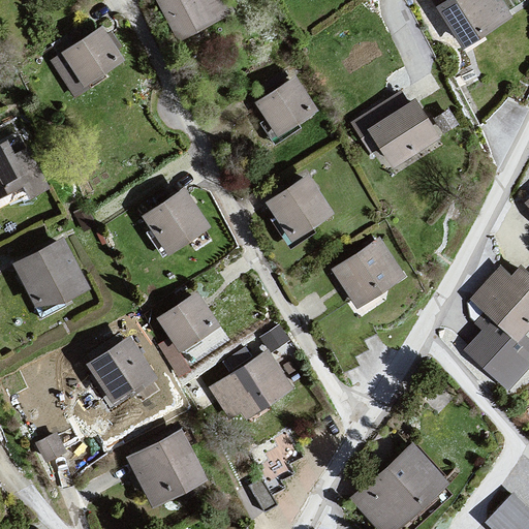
[(151,0),(174,43),(232,11),(225,0),(151,0)]
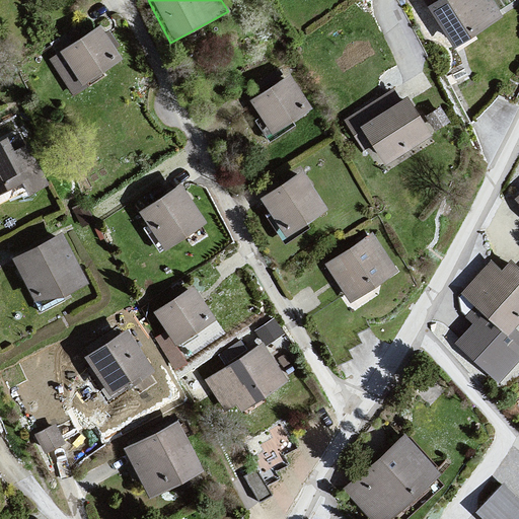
[(487,0),(441,0),(428,10),(451,50),(501,19),(487,0)]
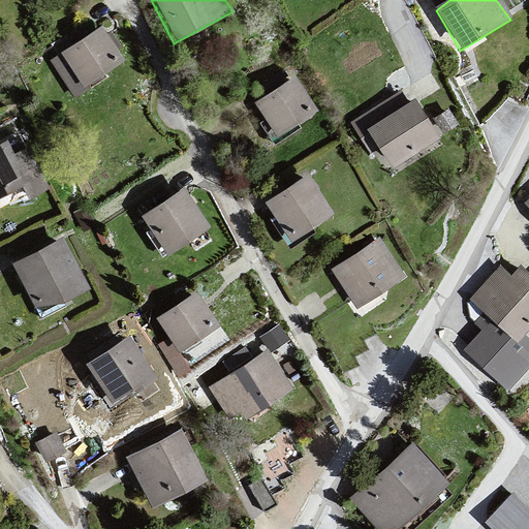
[(101,30),(48,65),(74,97),(122,61),(101,30)]
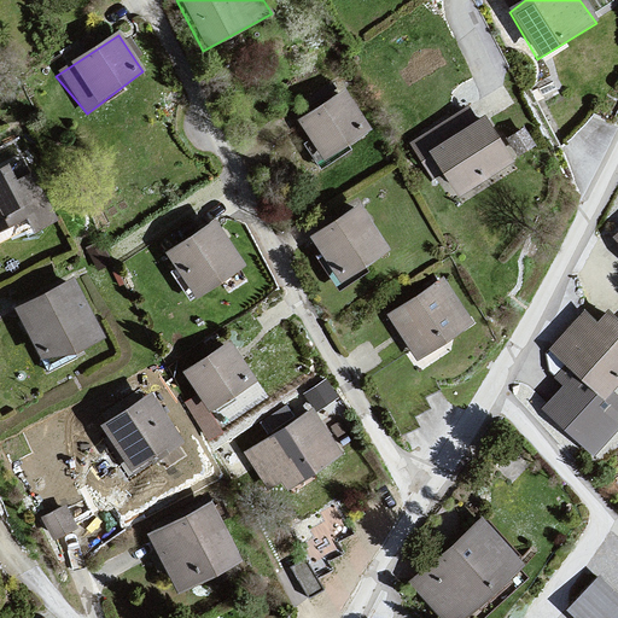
[(342,93),(297,121),(321,162),(368,132),(342,93)]
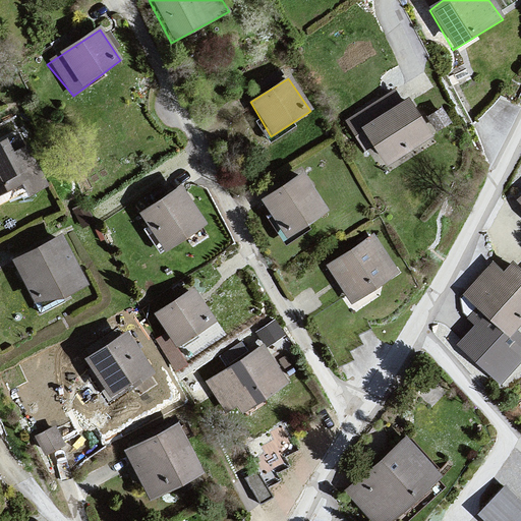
[(408,99),(361,128),(386,166),(435,137),(408,99)]
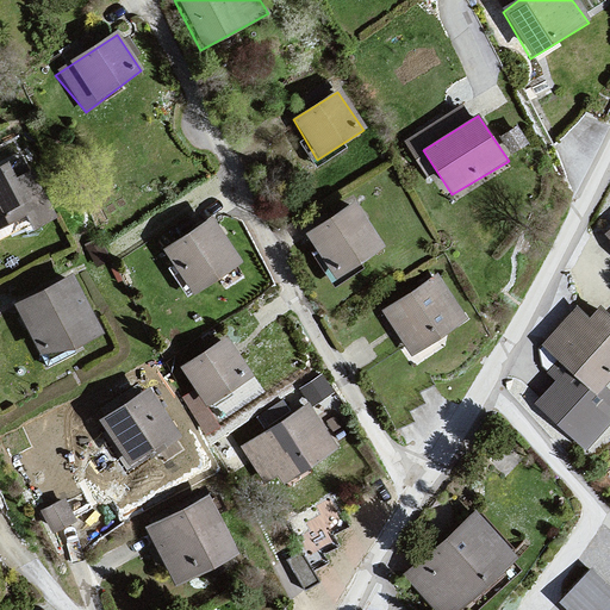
[(8,165),(0,168),(0,231),(27,218),(38,230),(58,222),(29,174),(16,182),(8,165)]
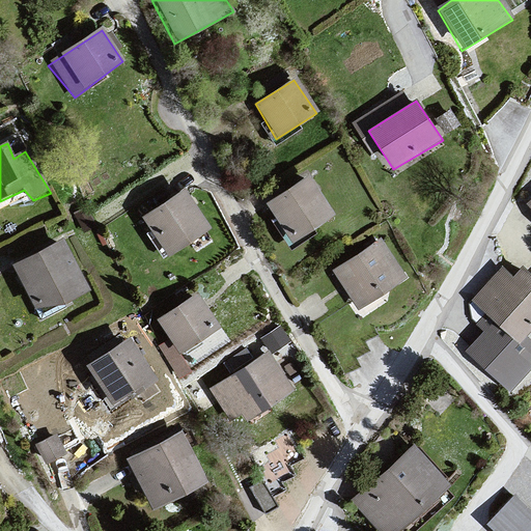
[(334,217),(307,173),(263,201),(291,243),(334,217)]
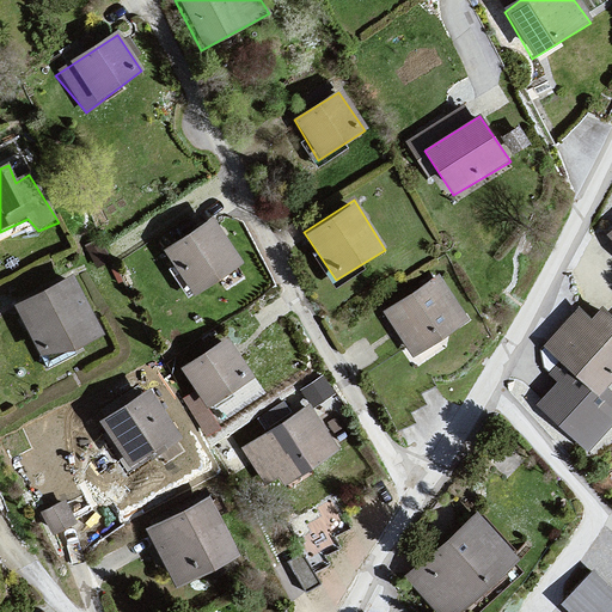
[(210,216),(161,248),(193,298),(244,263),(210,216)]
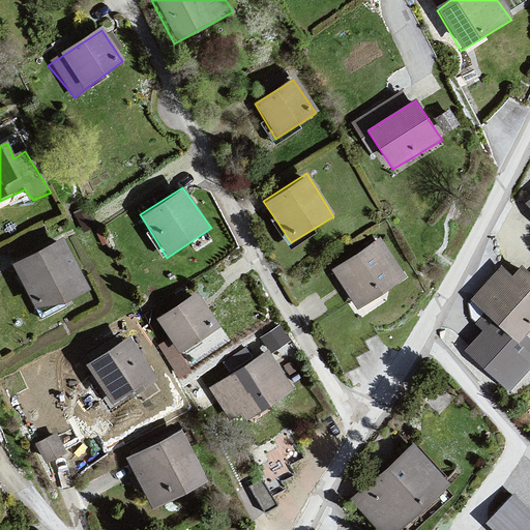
[(406,280),(379,239),(329,271),(357,308),(406,280)]
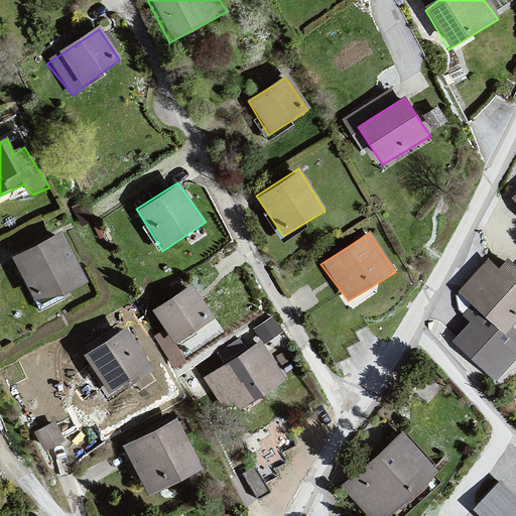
[(62,235),(10,261),(39,307),(88,286),(62,235)]
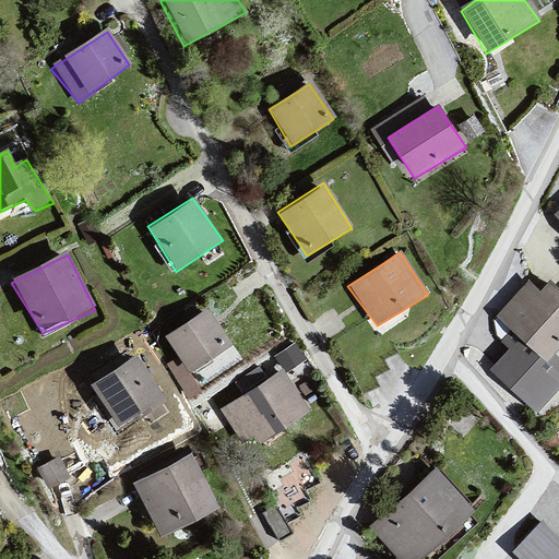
[(540,295),(526,283),(499,319),(550,361),(558,351),(558,288),(552,283),(540,295)]
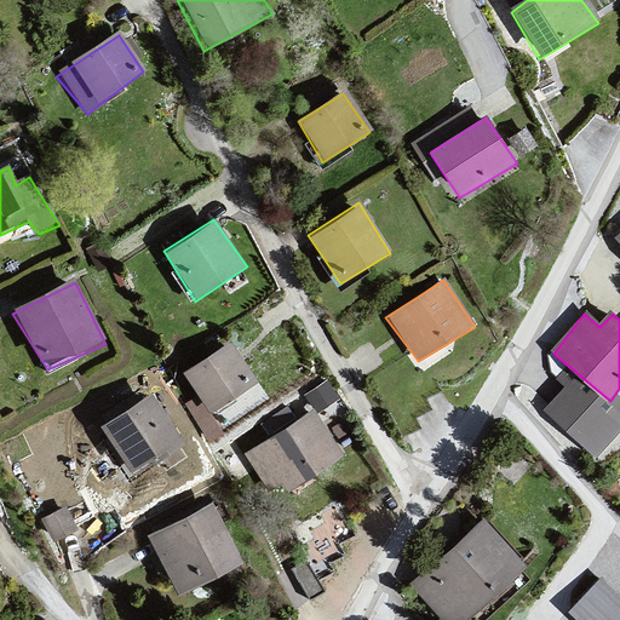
[(231,345),(185,377),(216,417),(257,385),(231,345)]
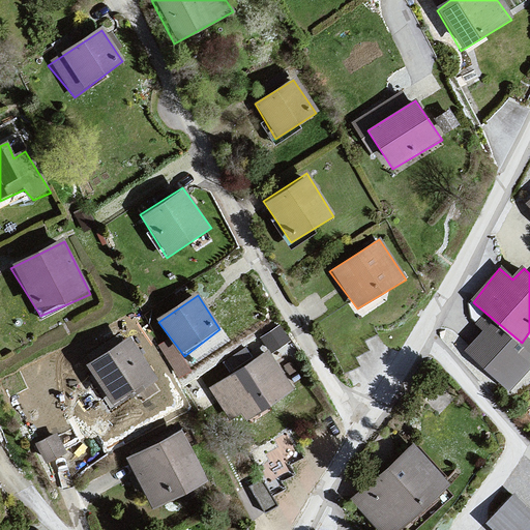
[(130,342),(86,366),(115,407),(162,383),(130,342)]
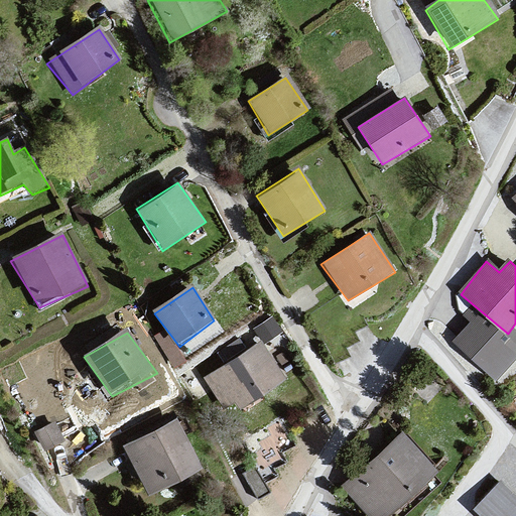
[(261,341),(211,372),(236,413),(286,384),(261,341)]
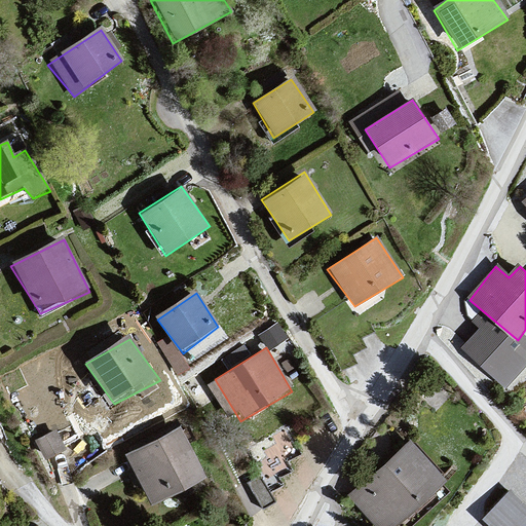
[(53,426),(36,433),(42,448),(59,442),(53,426)]
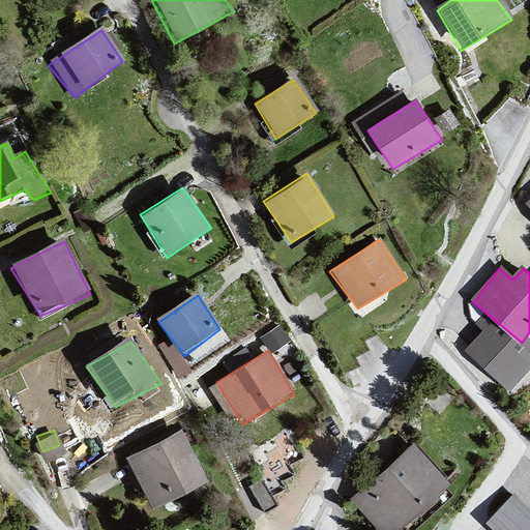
[(182,431),(125,460),(153,510),(208,482),(182,431)]
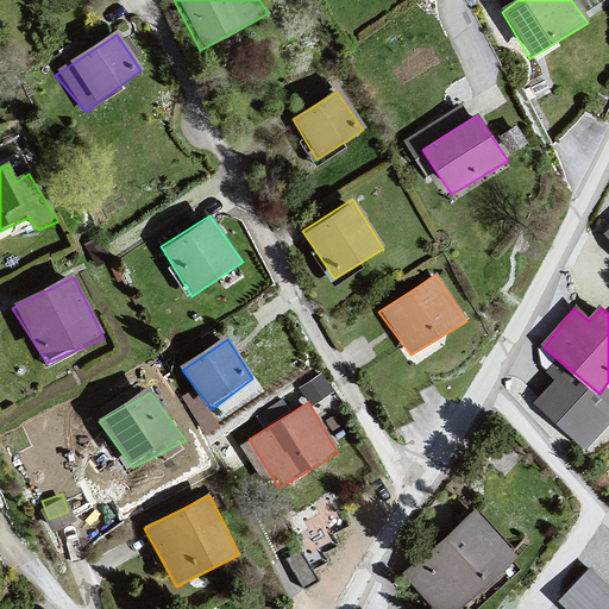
[(479,514),(401,578),(435,608),(463,608),(519,559),(479,514)]
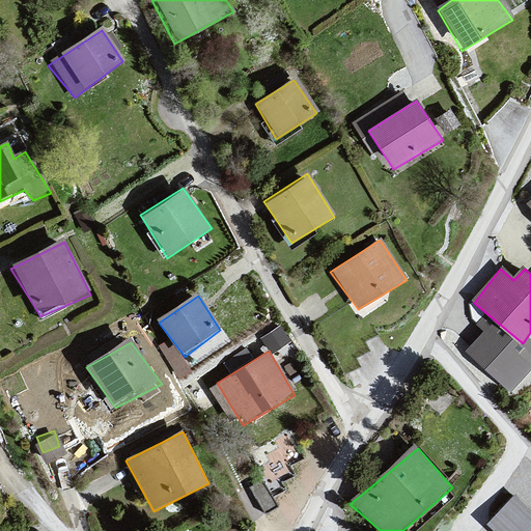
[(530,530),(530,511),(515,497),(488,524),(495,530),(530,530)]
